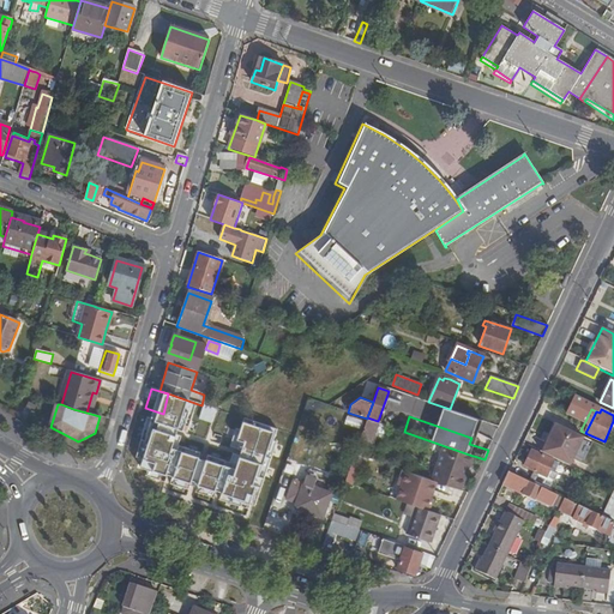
[(371,445),(374,435),(379,423),(367,419),(359,441),(371,445)]
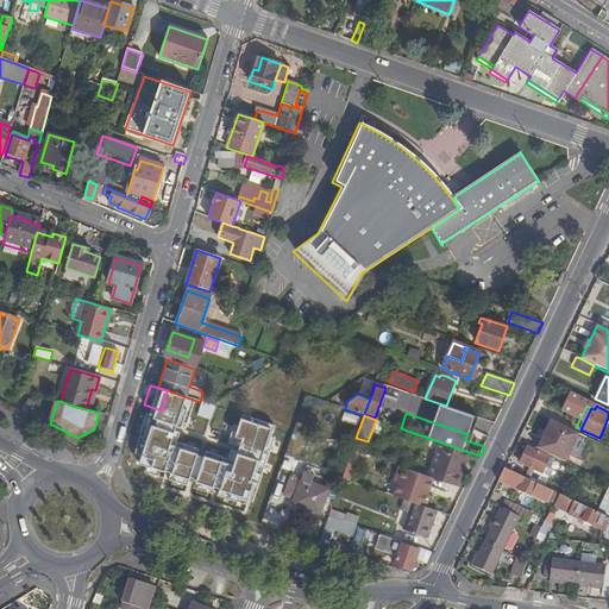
[(380,435),(384,422),(376,420),(371,432),(380,435)]
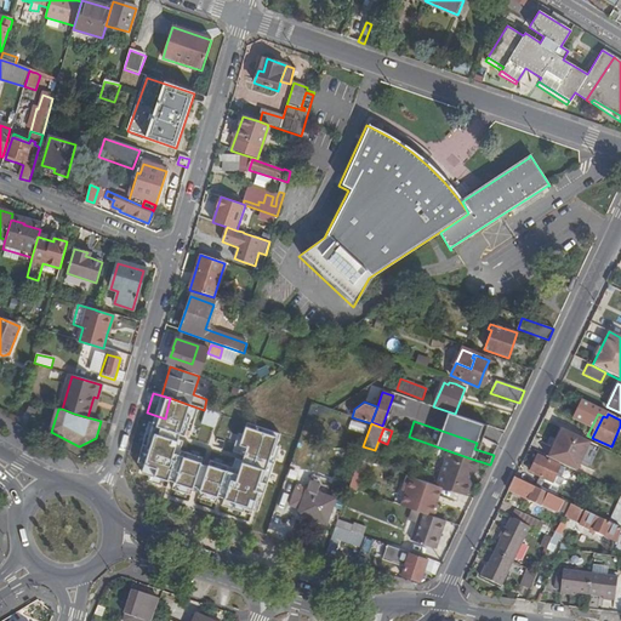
[(563,431),(548,460),(560,465),(576,473),(591,444),(573,436),(563,431)]
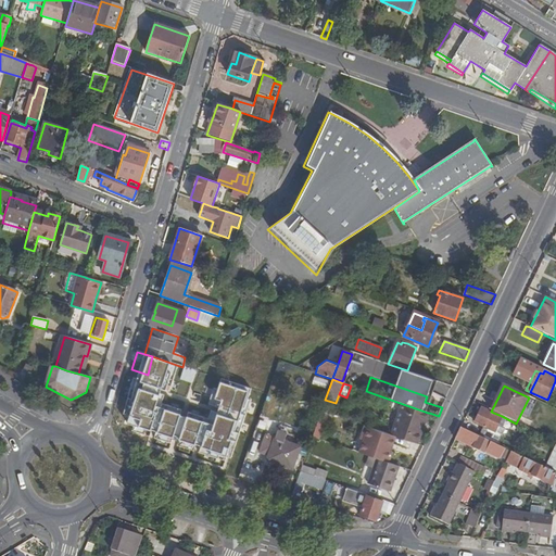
[(428,413),(403,404),(393,436),(414,442),(425,420),(428,413)]
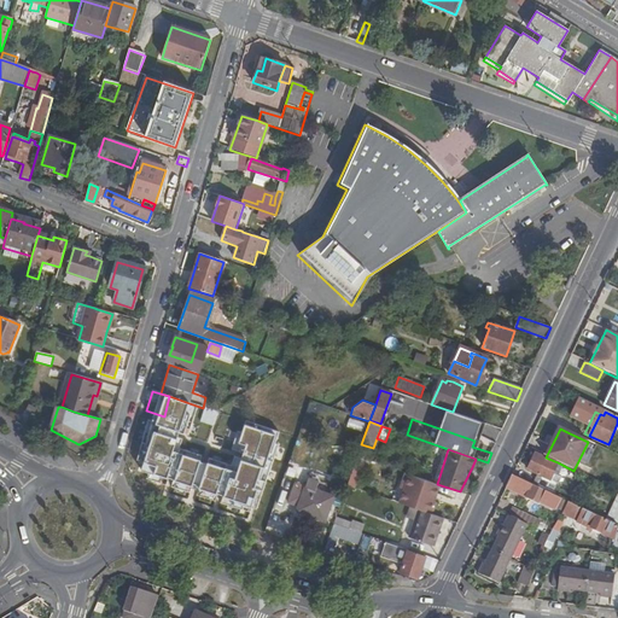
[(617,456),(606,450),(601,460),(617,468),(617,465),(617,456)]
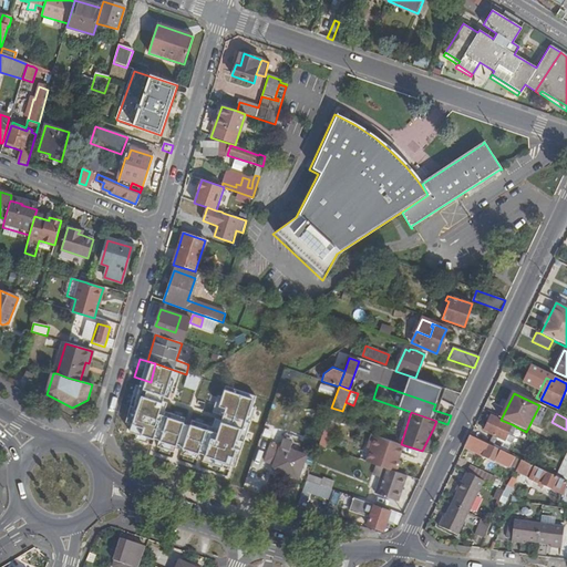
[(494,436),(490,445),(504,453),(509,443),(505,441),(512,426),(511,426),(512,424),(501,420),(492,415),(484,432),(494,436)]
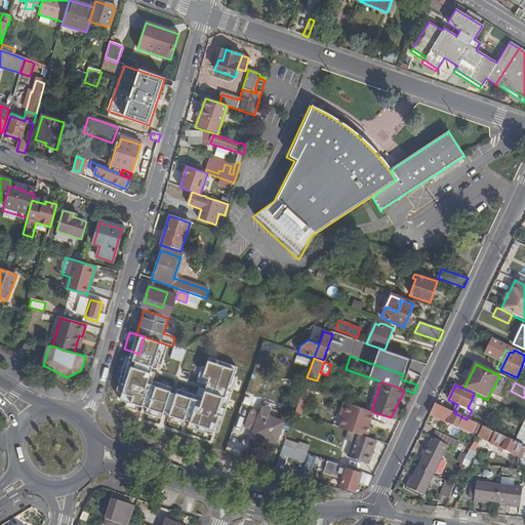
[(301,414),(311,391),(304,388),(295,412),(301,414)]
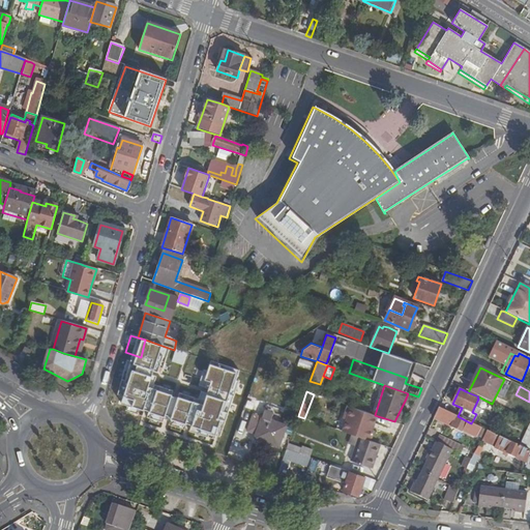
[(439,408),(434,419),(463,433),(463,432),(476,438),(478,436),(484,439),(489,432),(471,423),(458,416),(439,408)]
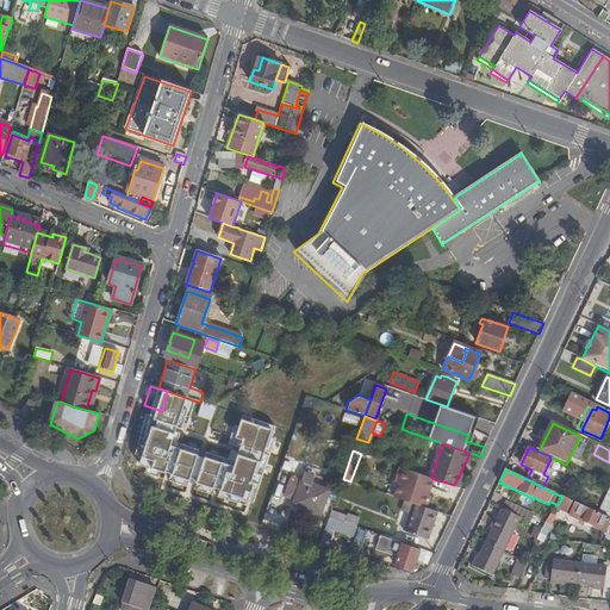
[(285,497),(294,499),(302,481),(291,478),(285,497)]
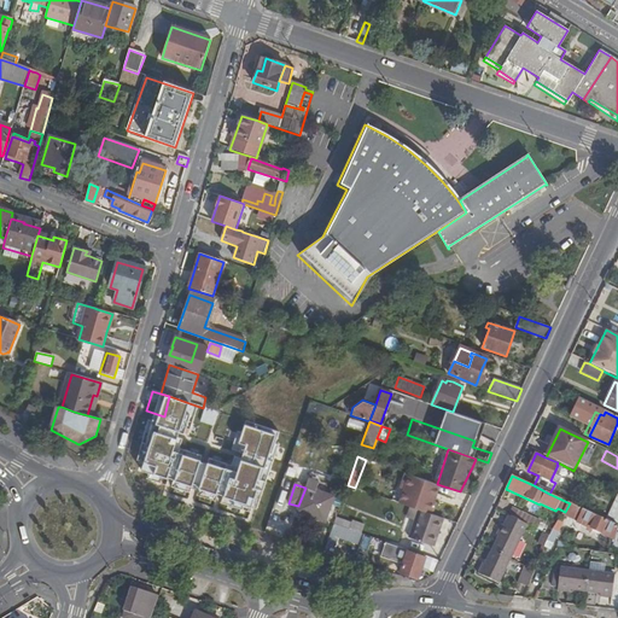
[(305,488),(298,506),(297,512),(325,520),(333,496),(305,488)]
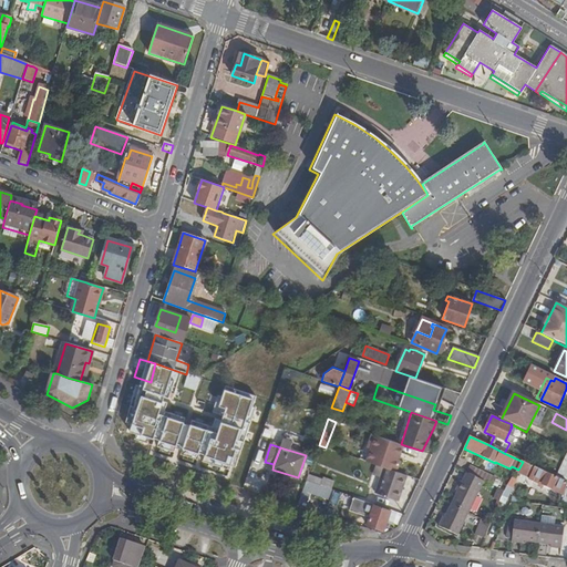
[(566,455),(556,478),(566,483),(566,455)]
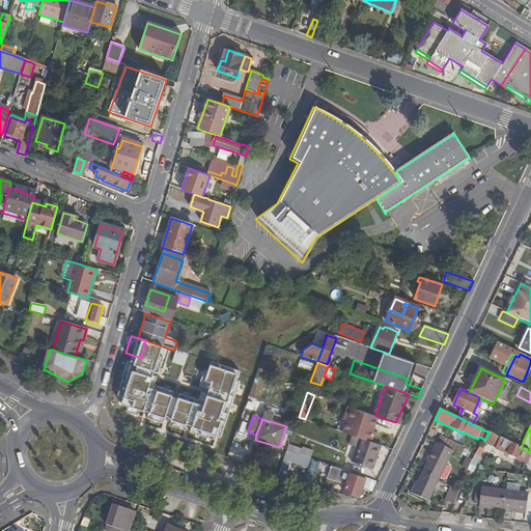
[(528,465),(530,457),(530,454),(530,452),(521,448),(494,435),(490,442),(488,445),(497,448),(496,449),(528,465)]
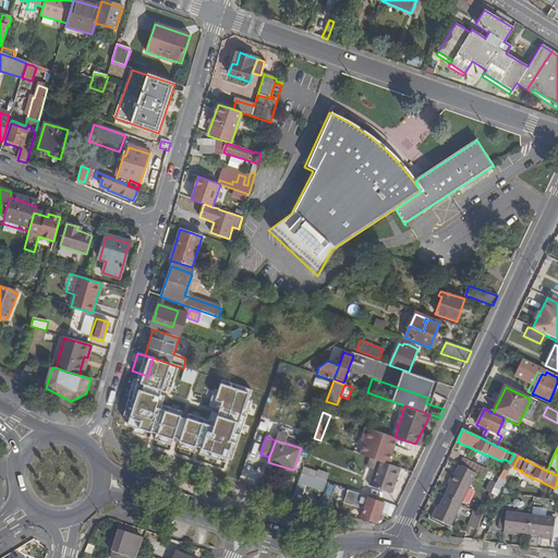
[(476,474),(485,478),(487,472),(475,466),(476,465),(463,459),(460,466),(476,474)]
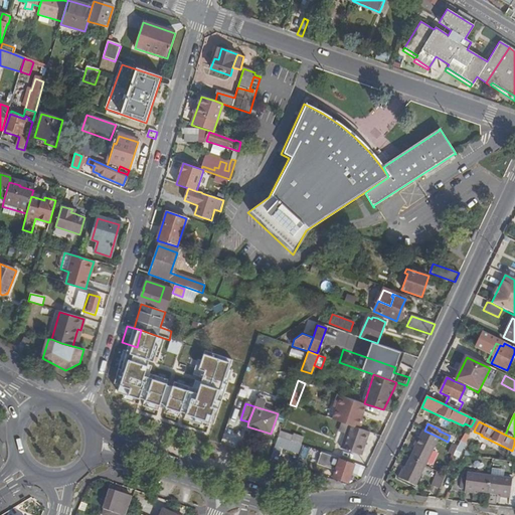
[(361,456),(369,433),(349,425),(341,449),(361,456)]
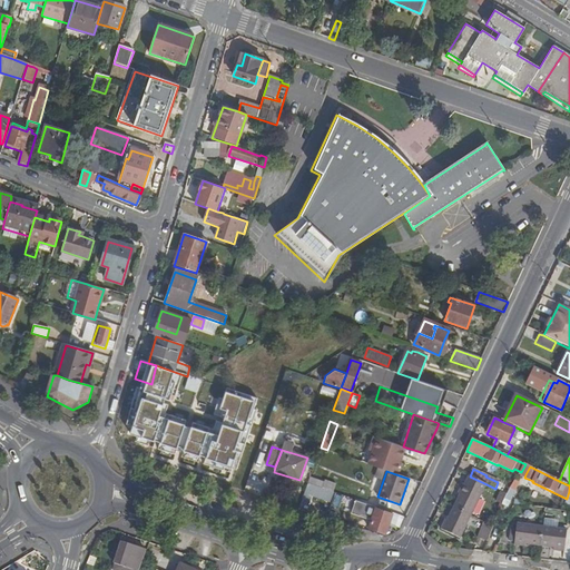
[(461,495),(453,509),(471,518),(487,484),(470,477),(465,485),(463,484),(459,494),(461,495)]
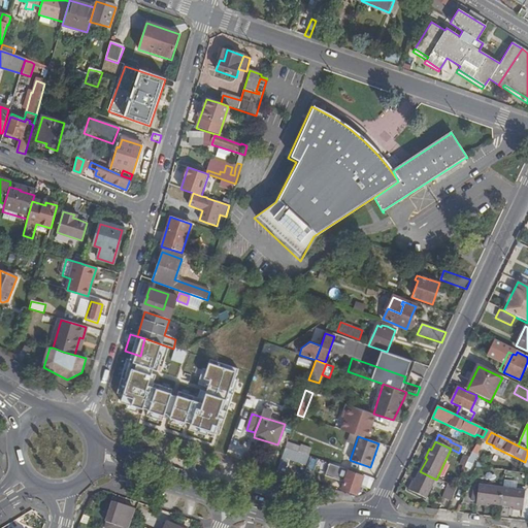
[(286,448),(299,453),(301,448),(288,442),(286,448)]
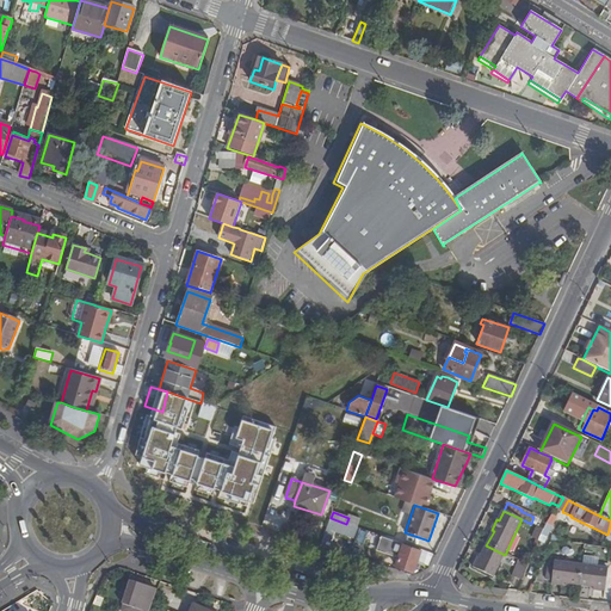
[(548,513),(539,535),(547,537),(556,517),(548,513)]
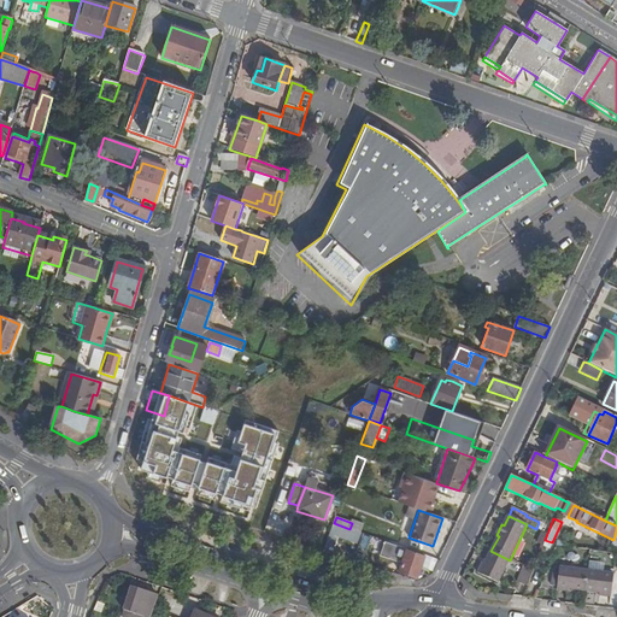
[(339,536),(360,544),(364,534),(350,529),(334,523),(331,530),(340,534),(339,536)]
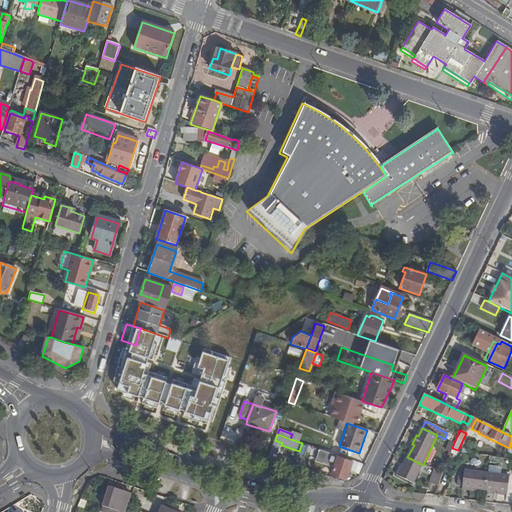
[(338,457),(339,456),(320,450),(316,461),(334,468),(332,474),(346,479),(352,462),(338,457)]
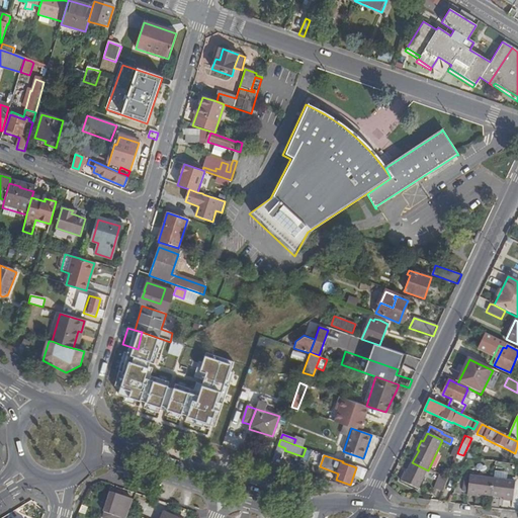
[(428,470),(412,462),(407,473),(405,472),(401,482),(419,490),(428,470)]
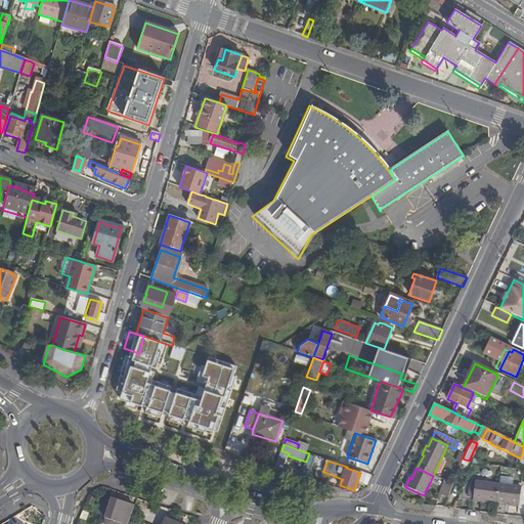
[(475,482),(466,481),(459,499),(473,501),(475,482)]
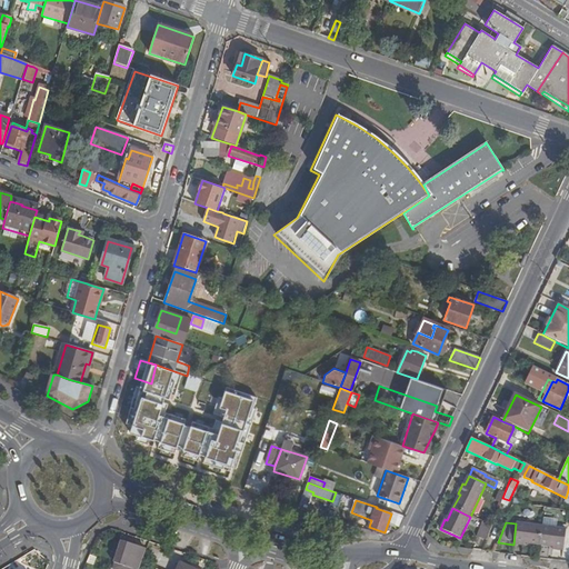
[(479,538),(487,541),(493,526),(488,523),(487,526),(485,525),(479,538)]
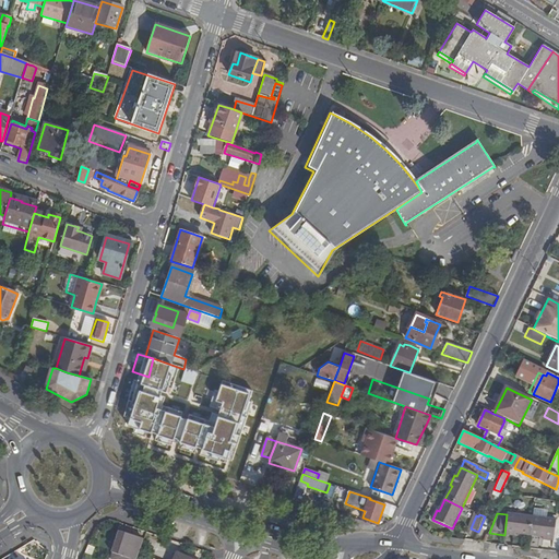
[(554,540),(556,521),(507,514),(504,535),(514,536),(515,534),(543,537),(543,539),(554,540)]
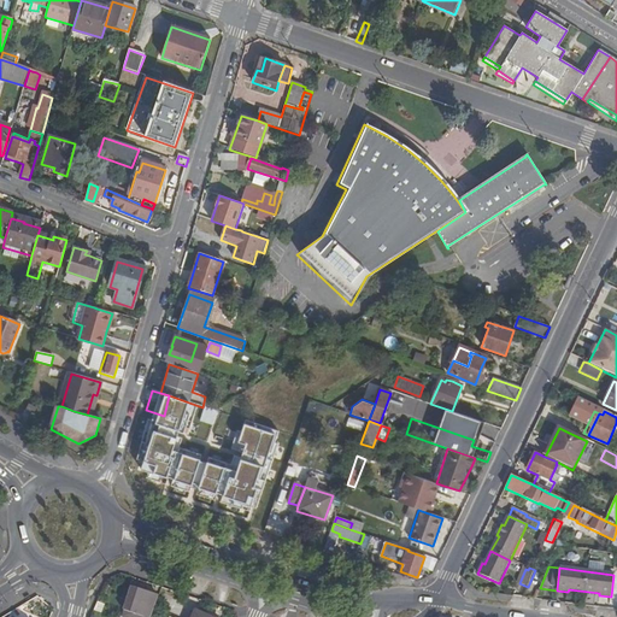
[(150,616),(158,597),(131,588),(124,611),(125,612),(123,616),(150,616)]
